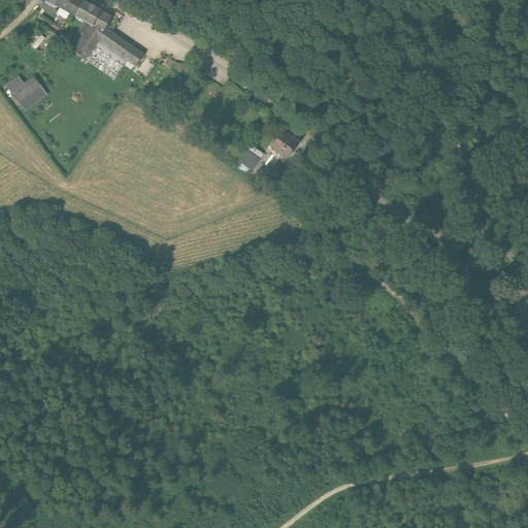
[(57,0),(54,6),(88,27),(72,52),(87,61),(98,43),(135,69),(143,56),(109,30),(116,20),(83,0),(57,0)]
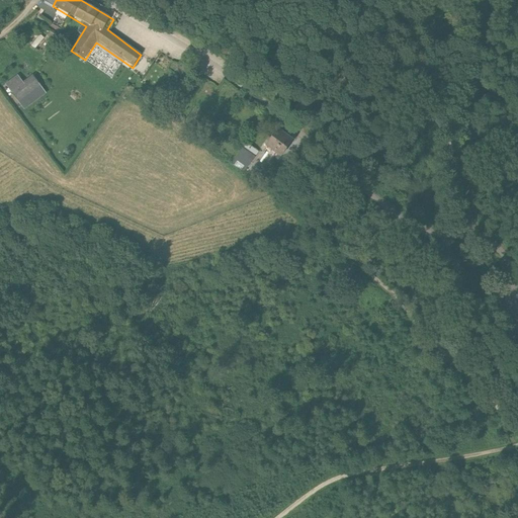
[(210,71),(207,74),(218,81),(221,77),(210,71)]
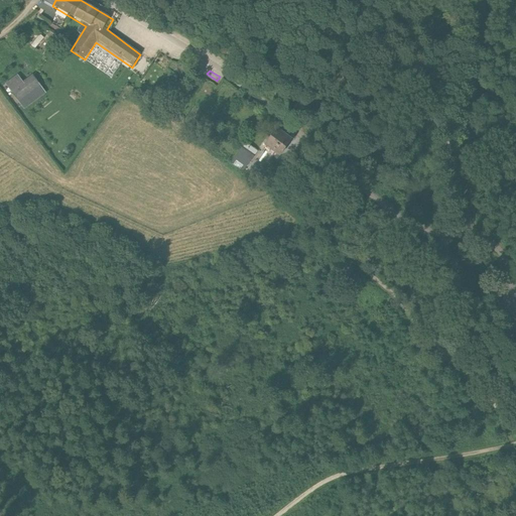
[(24,109),(45,93),(31,76),(23,82),(18,75),(5,84),(24,109)]
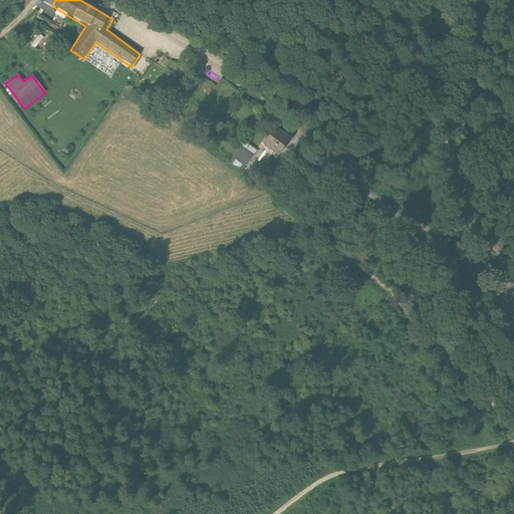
[(108,81),(104,86),(115,94),(124,83),(119,80),(114,86),(108,81)]
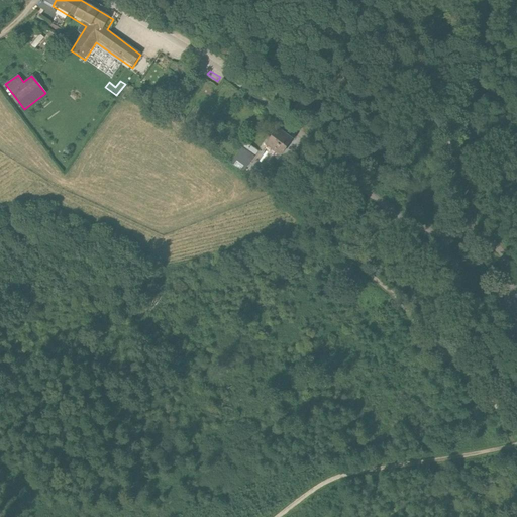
[(264,150),(280,161),(294,139),(278,129),(264,150)]
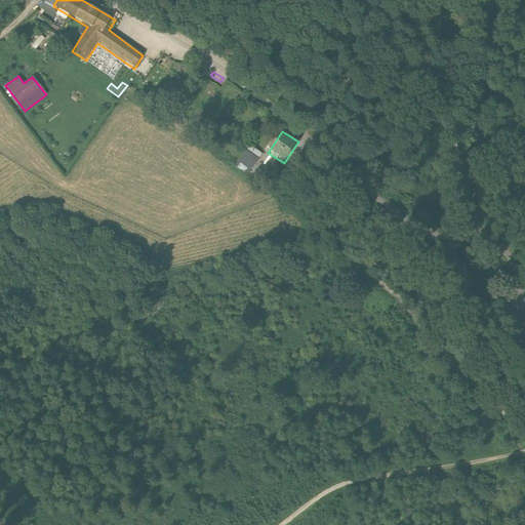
[(263,153),(251,146),(240,163),(252,170),(263,153)]
